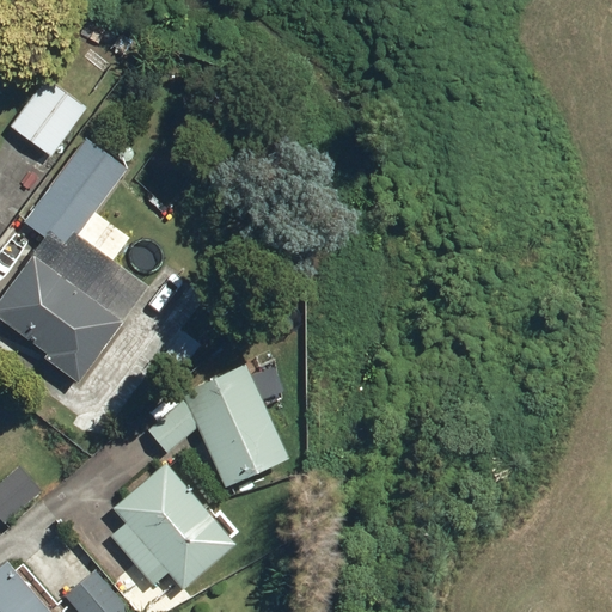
[(10,130),(50,158),(86,108),(46,79),(10,130)]
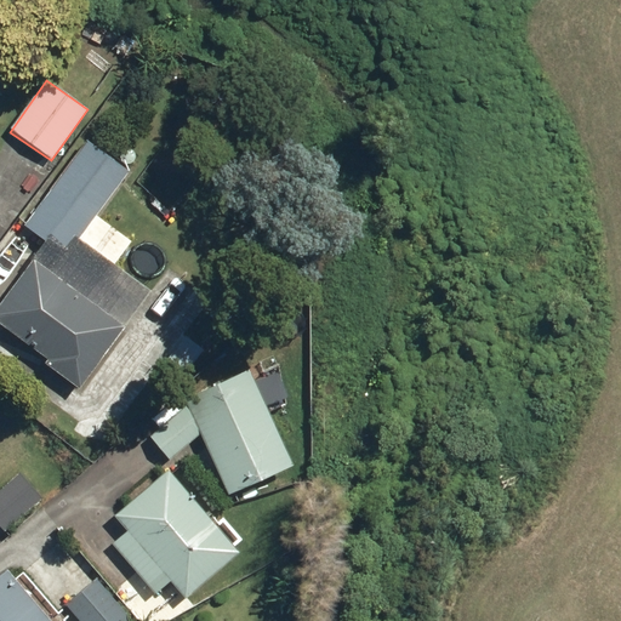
[(86,141),(22,226),(44,241),(46,238),(63,250),(73,235),(78,239),(127,171),(86,141)]
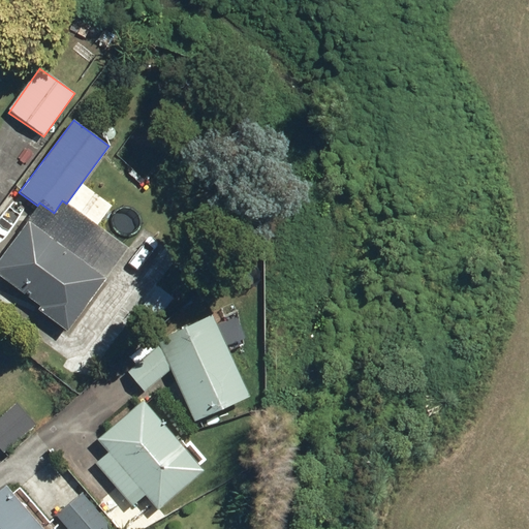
[(37,309),(65,331),(105,279),(29,220),(0,257),(0,276),(39,306),(37,309)]
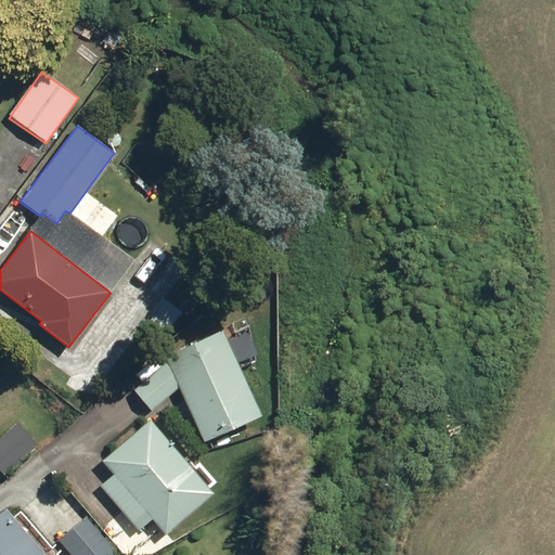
[(259,415),(220,331),(163,358),(165,362),(133,389),(150,410),(178,388),(203,442),(259,415)]
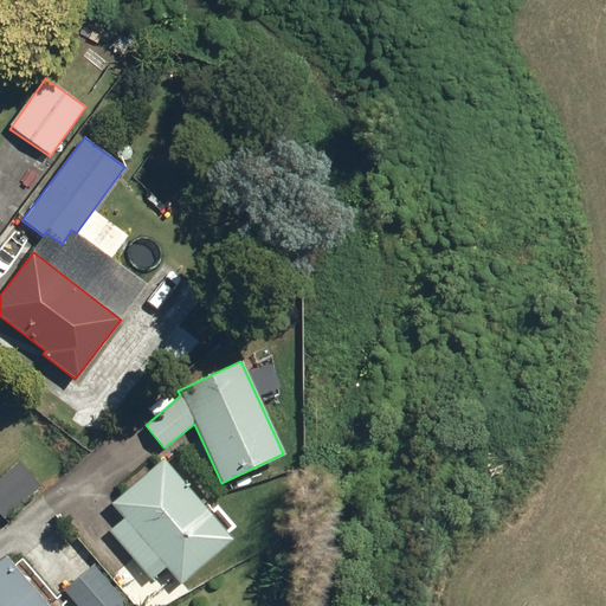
[(232,540),(163,459),(111,504),(122,517),(108,530),(149,579),(165,567),(179,584),(232,540)]
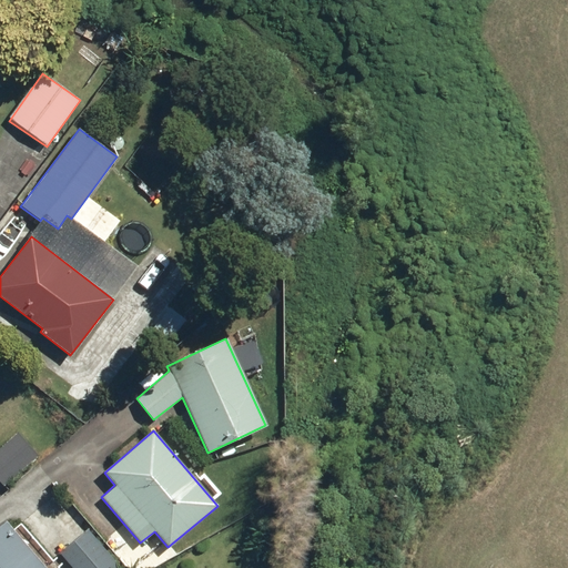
[(0,446),(0,482),(3,486),(38,456),(17,432),(0,446)]
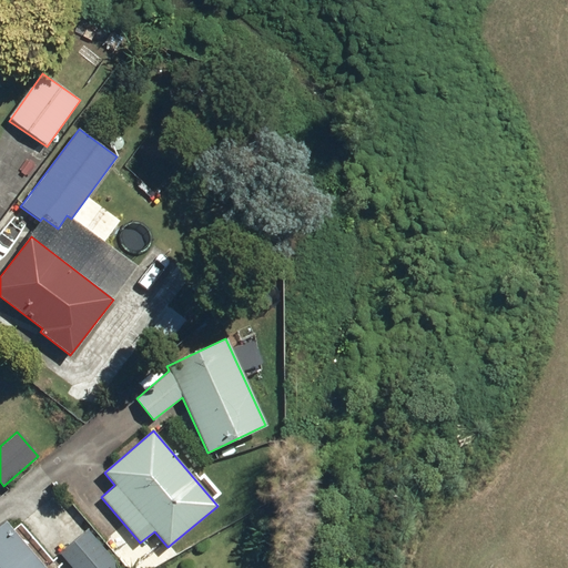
[(44,567),(4,520),(0,524),(0,567),(44,567)]
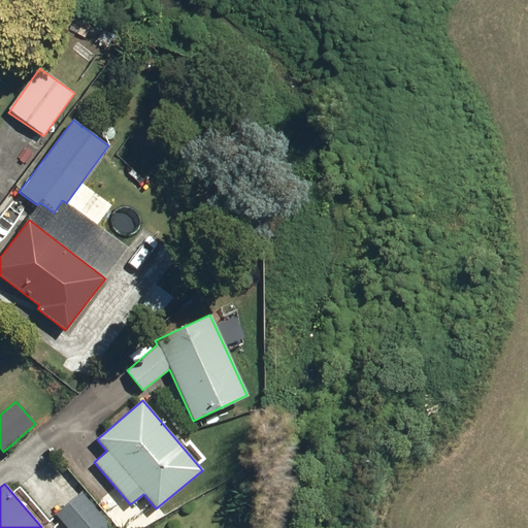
[(81,493),(56,515),(67,527),(109,527),(111,527),(81,493)]
